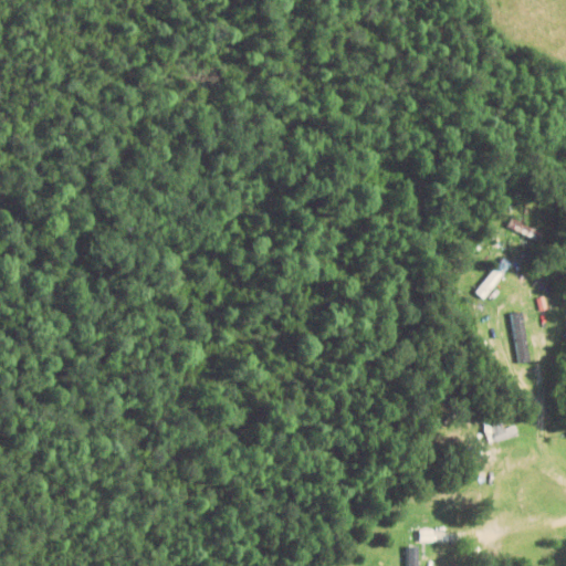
[(509,228),(538,242),(543,233),(513,219),(509,228)]
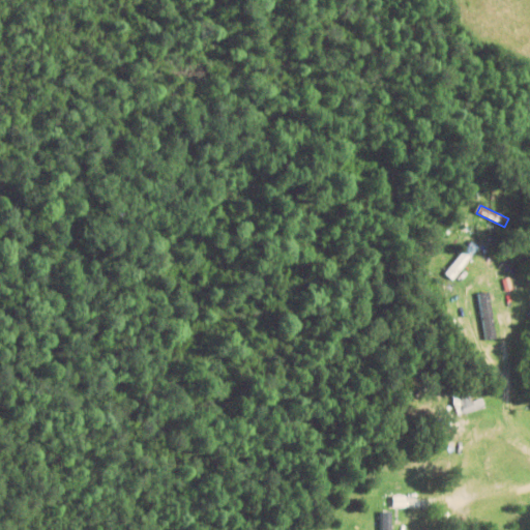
[(414,247),(417,242),(402,233),(399,238),(414,247)]
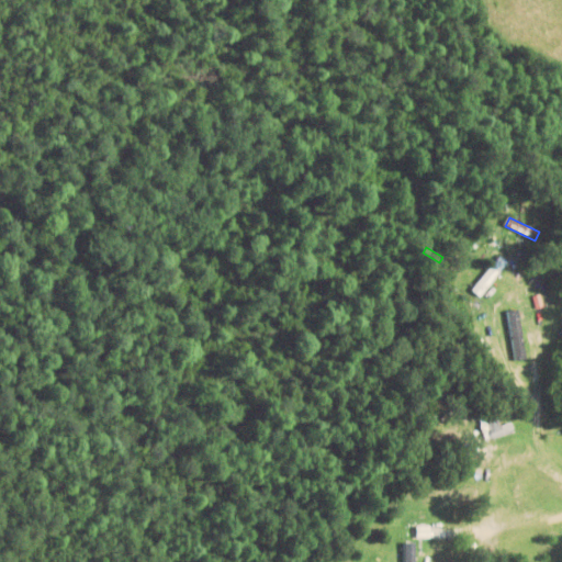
[(508,263),(501,257),(473,291),(481,298),(508,263)]
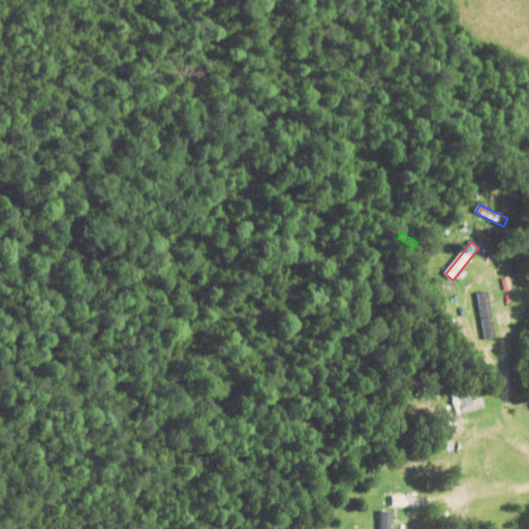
[(479,292),(486,341),(496,340),(489,291),(479,292)]
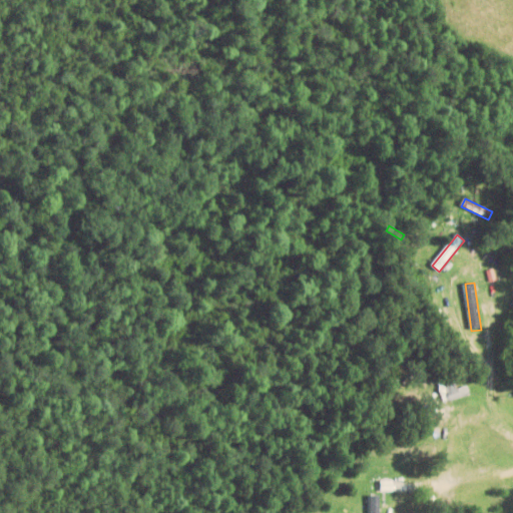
[(449,402),(470,398),(468,387),(457,389),(456,382),(446,384),(449,402)]
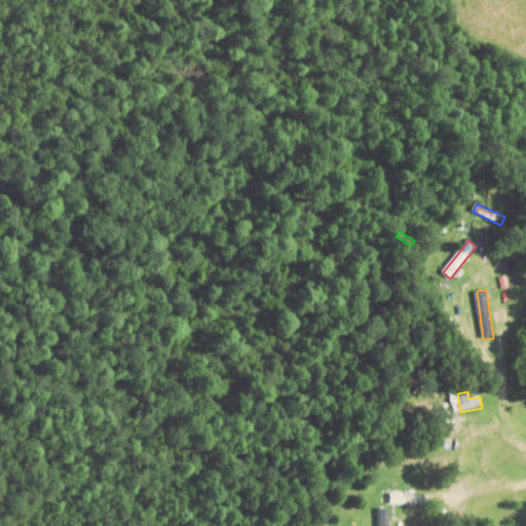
[(390,525),(390,506),(381,506),(380,525),(390,525)]
